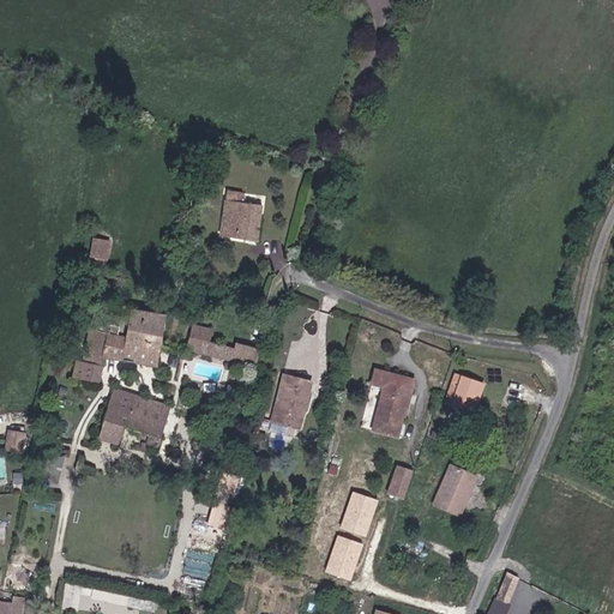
[(258,242),(263,206),(242,204),(244,193),(227,191),(221,238),(258,242)]
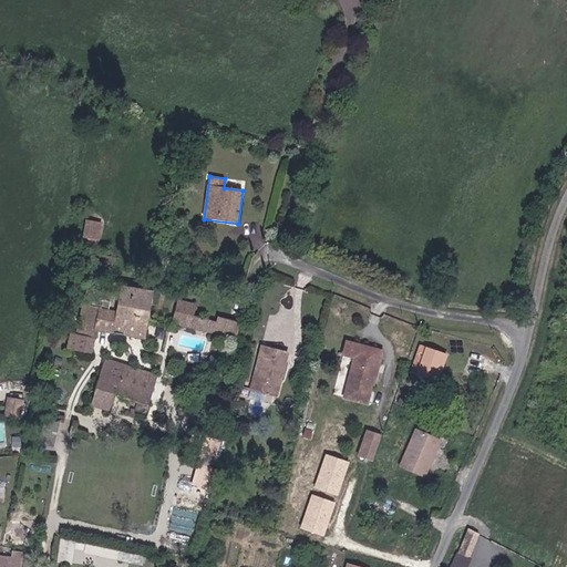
[(85,220),(82,237),(99,240),(101,223),(85,220)]
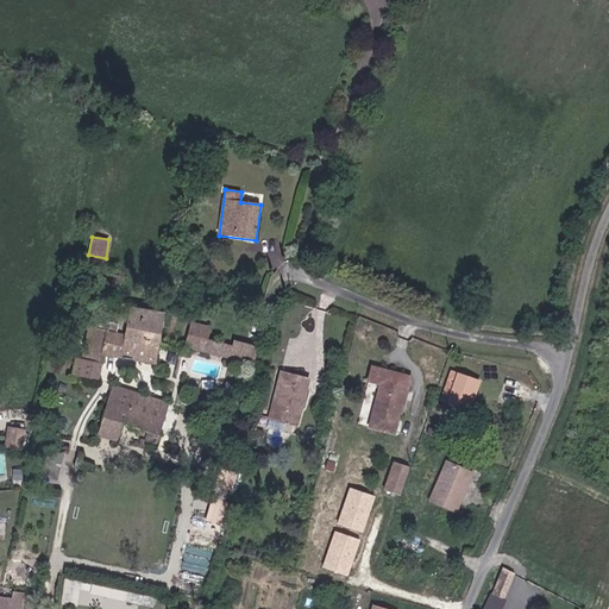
[(106,264),(106,258),(88,255),(88,262),(106,264)]
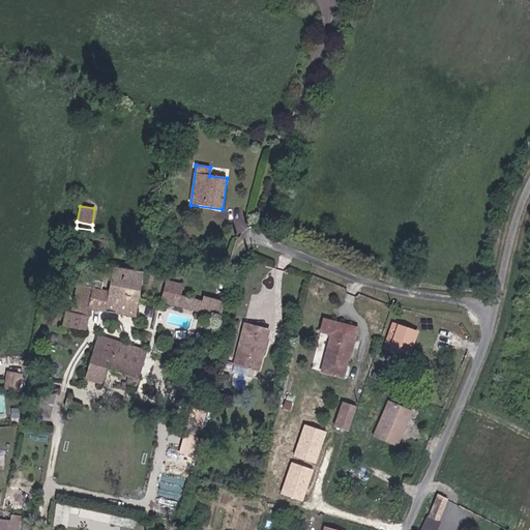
[(90,273),(89,281),(102,283),(100,290),(138,299),(143,271),(113,266),(111,274),(101,272),(100,278),(97,278),(97,275),(90,273)]
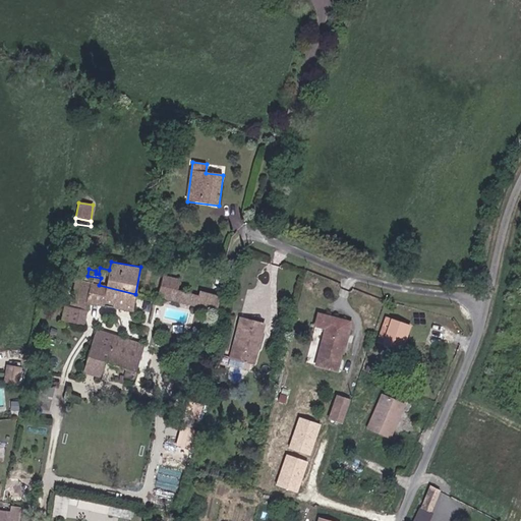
[(163,276),(160,286),(177,290),(179,280),(163,276)]
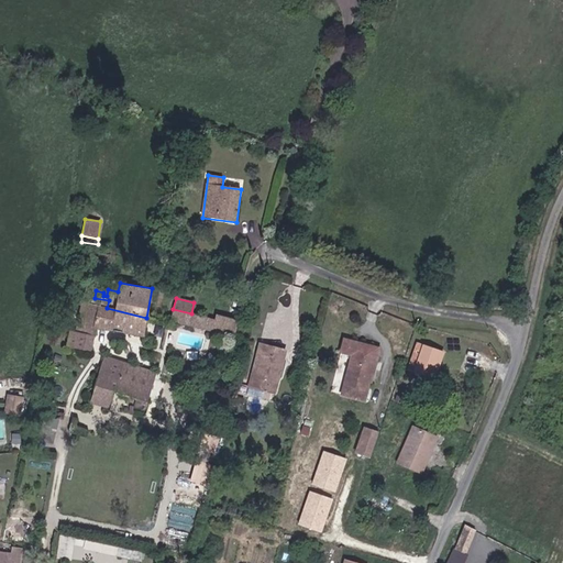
[(146,318),(107,308),(83,302),(77,331),(95,335),(96,326),(144,337),(146,318)]
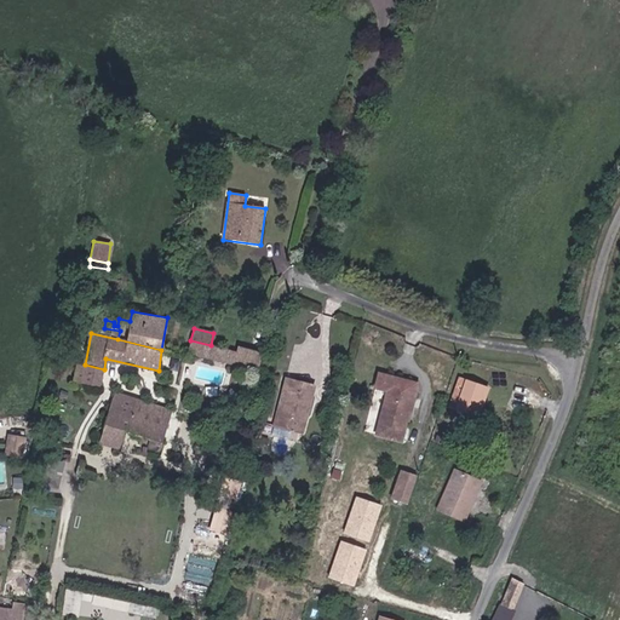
[(211,345),(190,340),(187,354),(257,372),(262,352),(239,346),(236,351),(211,345)]
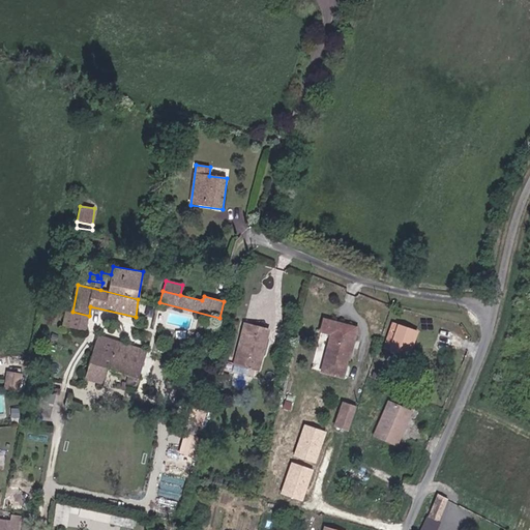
[(89,316),(72,312),(66,311),(62,327),(85,332),(89,316)]
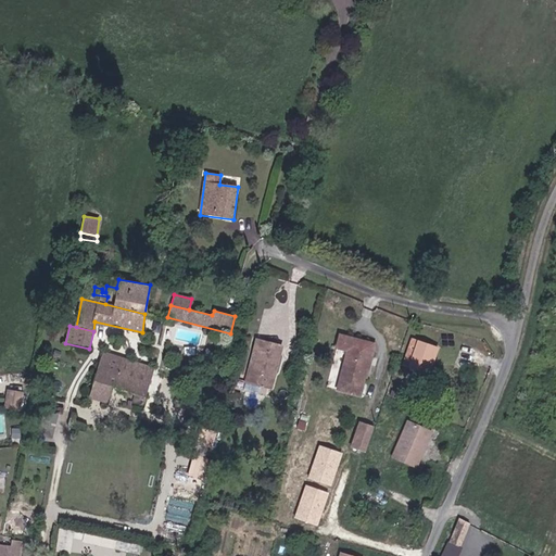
[(340,336),(337,348),(348,350),(338,390),(358,395),(364,377),(366,377),(375,344),(340,336)]
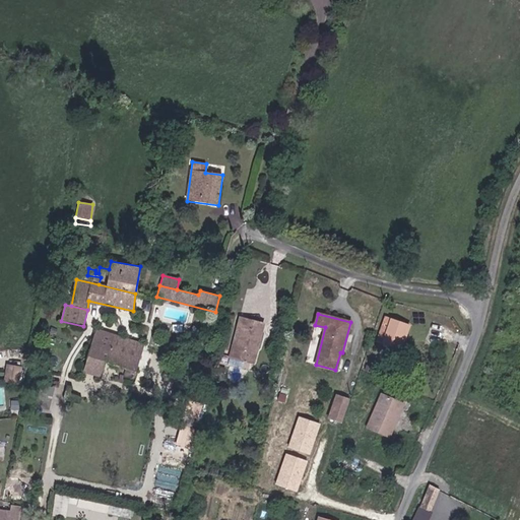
[(240,317),(238,326),(242,327),(237,344),(233,343),(230,358),(254,364),(264,323),(240,317)]
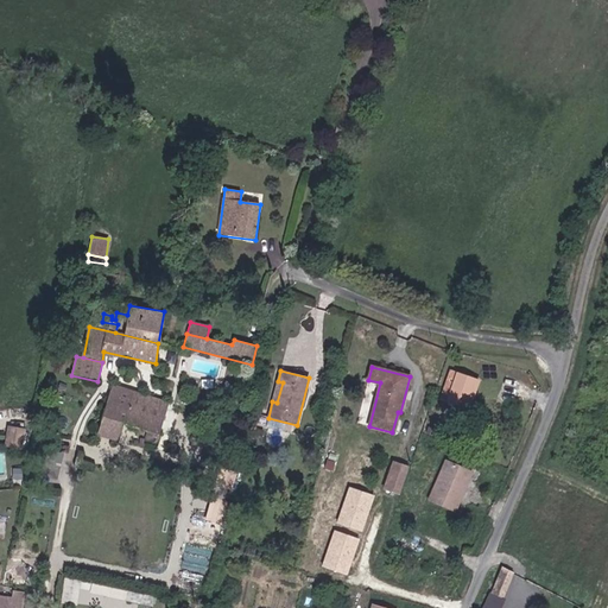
[(466,409),(476,380),(457,373),(447,401),(466,409)]
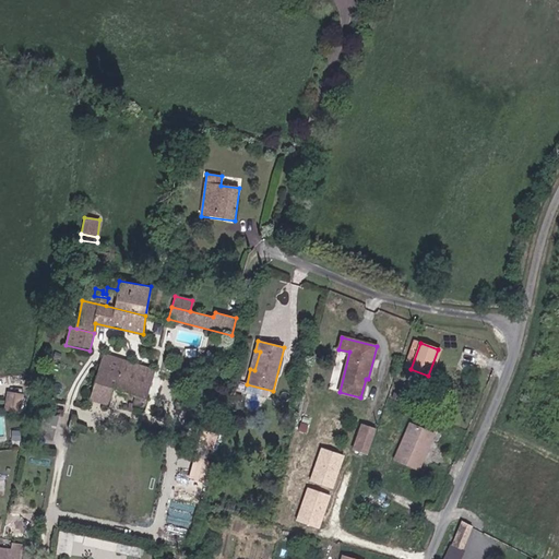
[(440,351),(438,349),(428,376),(431,376),(440,351)]
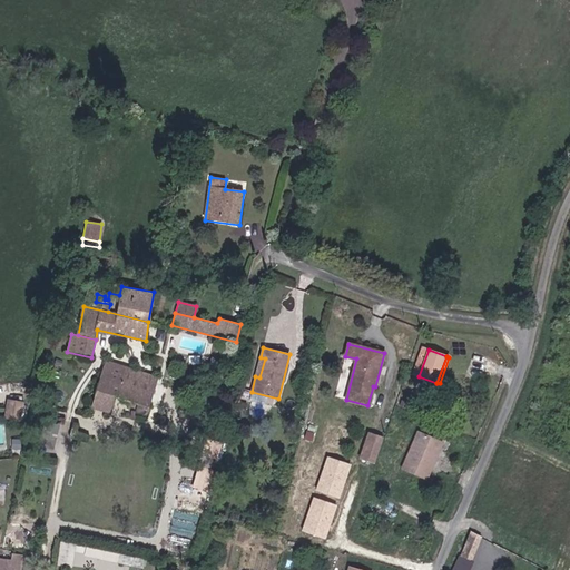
[(104,362),(95,393),(115,399),(138,405),(135,415),(147,419),(159,377),(104,362)]
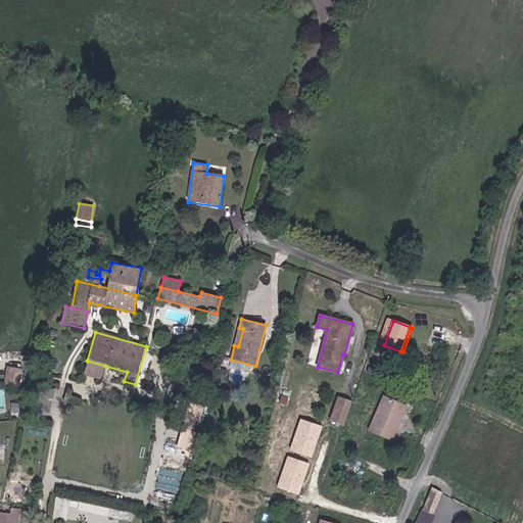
[(9,363),(22,364),(26,351),(9,352),(9,363)]
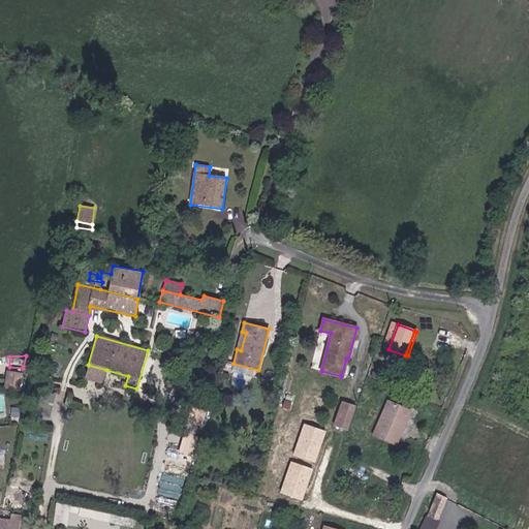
[(106,370),(88,365),(84,379),(102,384),(106,370)]
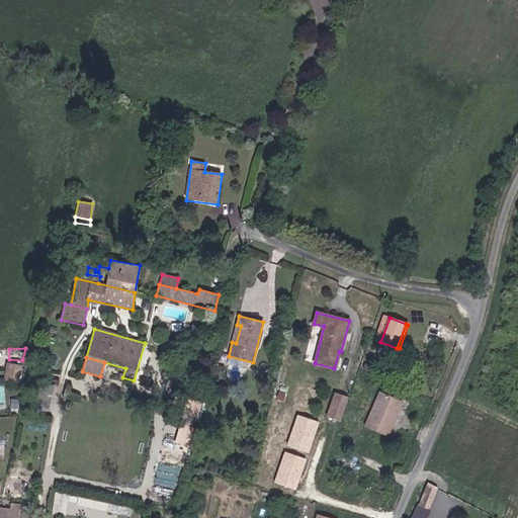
[(21,366),(10,364),(7,364),(5,379),(18,381),(21,366)]
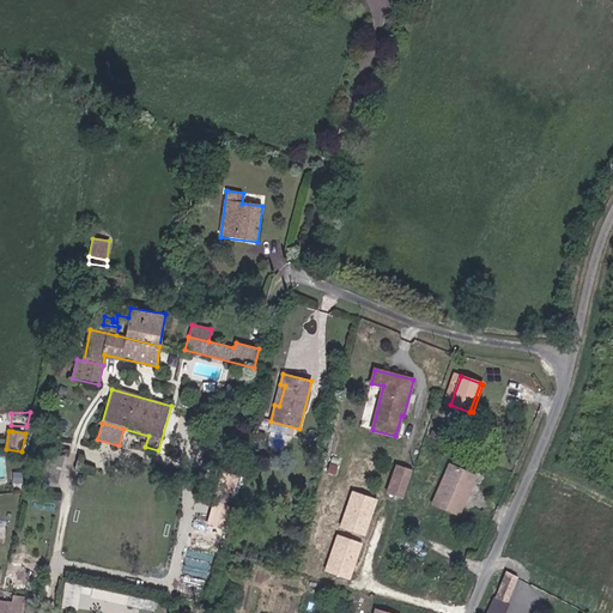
[(406,493),(413,471),(399,466),(392,489),(406,493)]
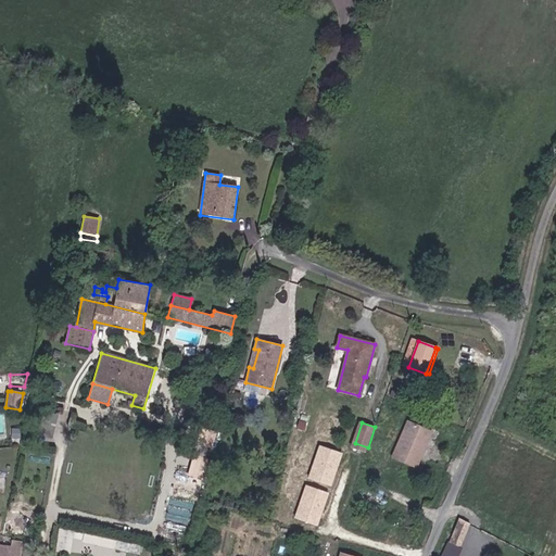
[(422,441),(427,442),(431,432),(407,422),(392,456),(416,467),(420,457),(416,455),(422,441)]
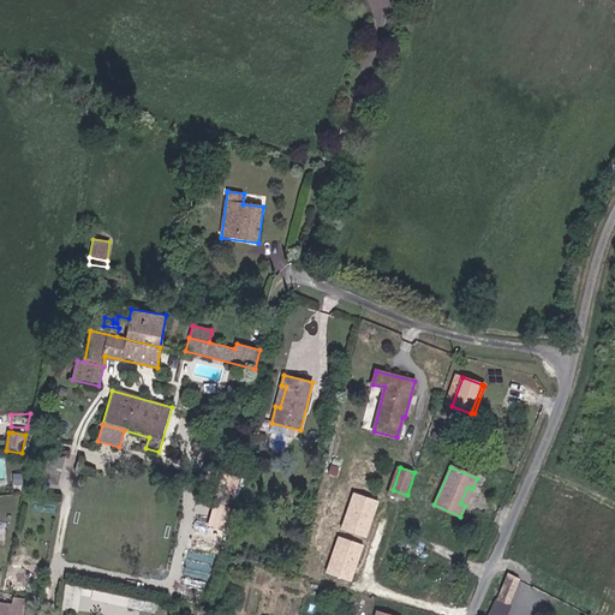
[(460,503),(465,506),(472,489),(467,488),(460,503)]
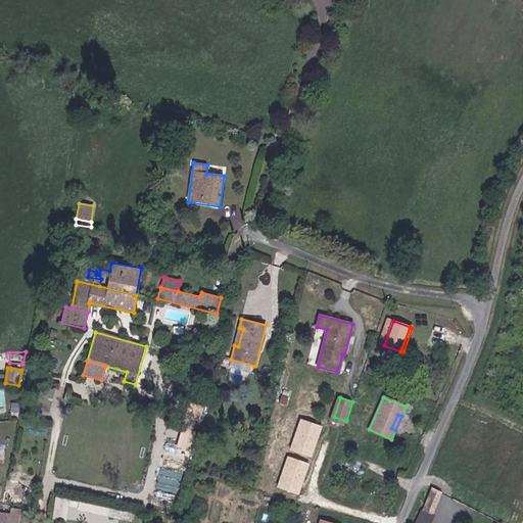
[(181,427),(193,430),(196,420),(184,417),(181,427)]
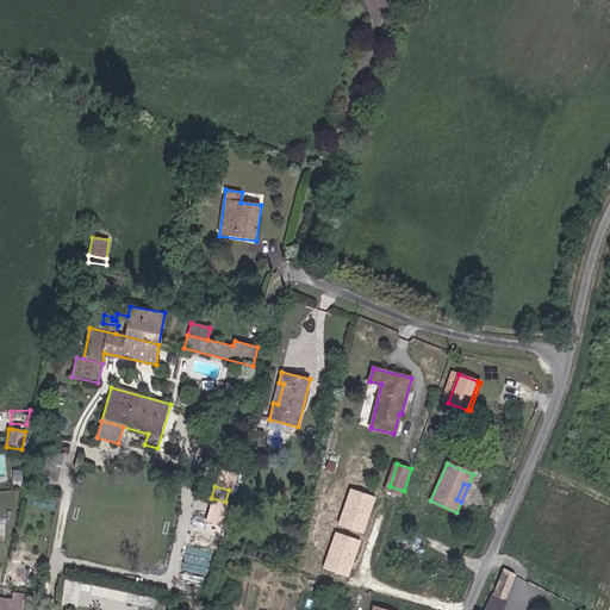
[(213,504),(209,520),(223,522),(226,506),(213,504)]
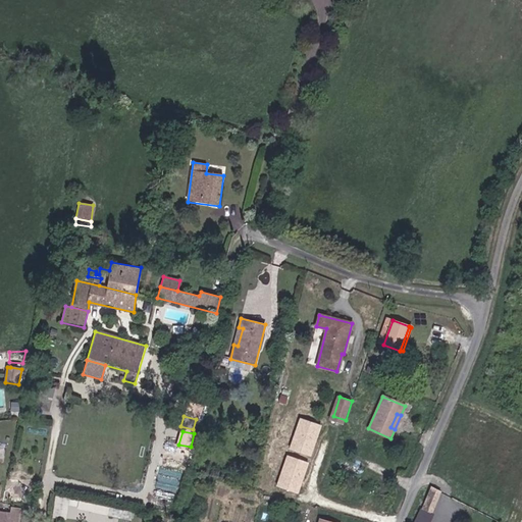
[(433,503),(442,481),(433,476),(424,499),(433,503)]
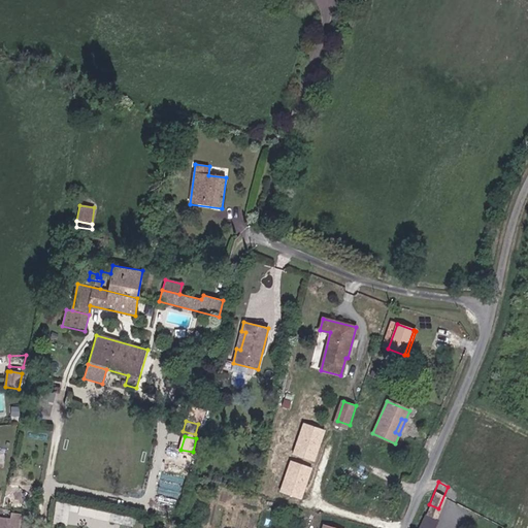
[(68,513),(70,504),(55,501),(53,524),(66,526),(68,513)]
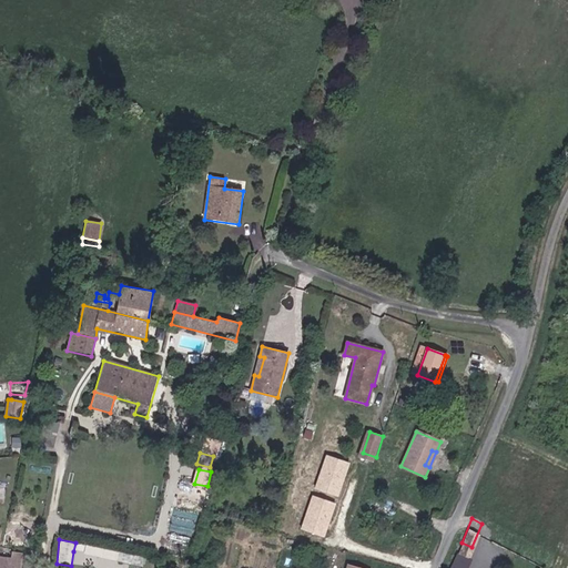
[(73,551),(85,555),(88,545),(75,543),(73,551)]
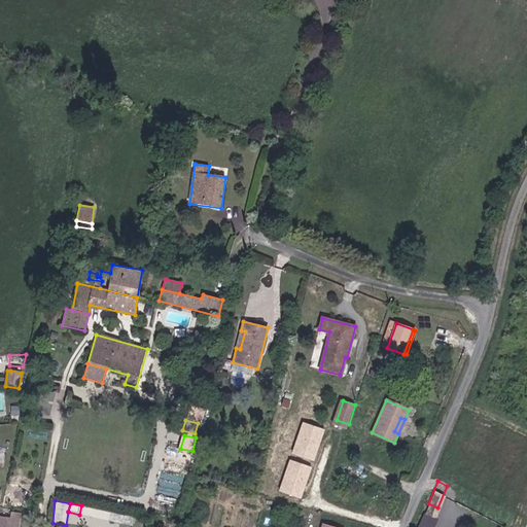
[(134,518),(81,505),(79,515),(133,525),(134,518)]
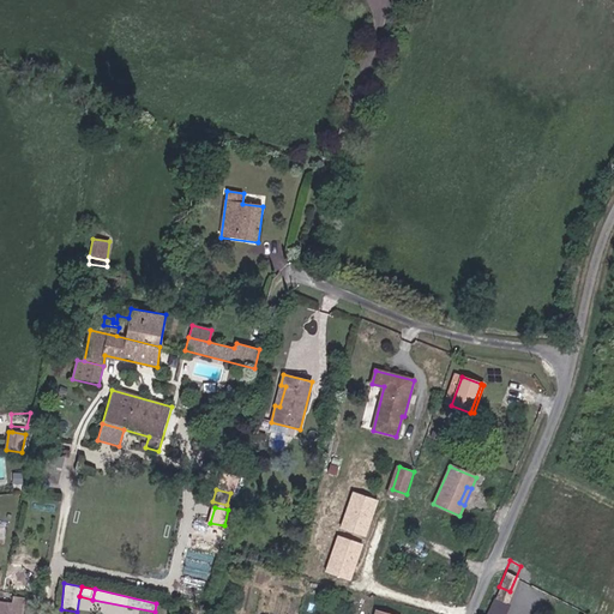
[(0,613),(22,613),(24,597),(13,595),(12,603),(0,601),(0,613)]
